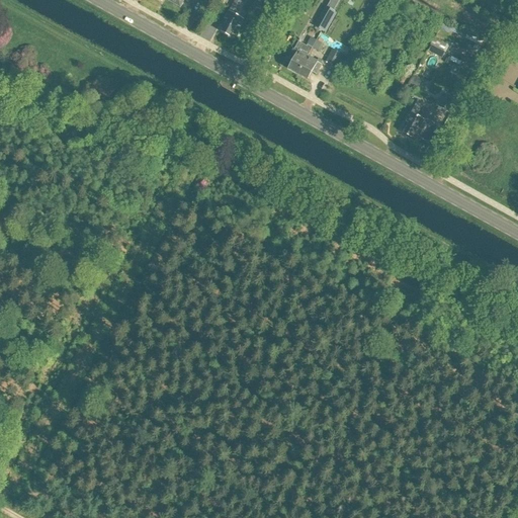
[(170,0),(169,2),(180,8),(184,1),(188,3),(190,0),(170,0)]
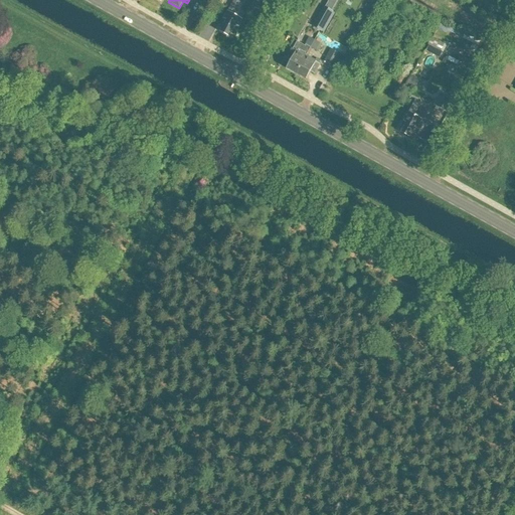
[(238,28),(242,21),(233,16),(240,3),(234,0),(228,13),(227,12),(223,19),(226,21),(220,32),(229,37),(235,26),(238,28)]
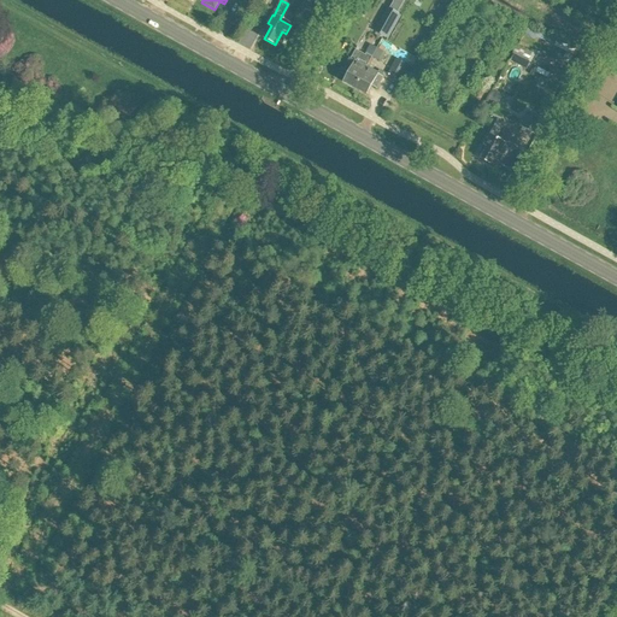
[(389,7),(375,31),(386,37),(400,15),(389,7)]
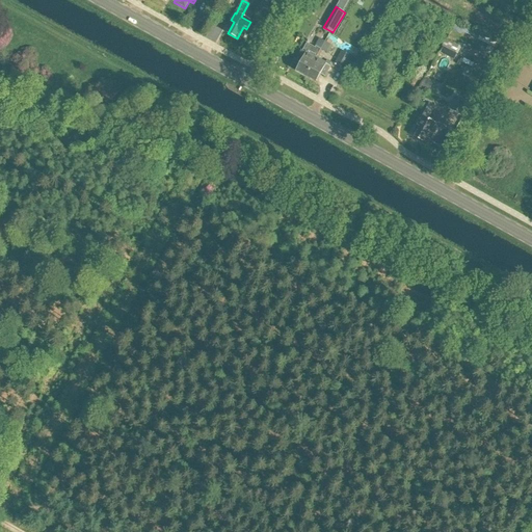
[(337,38),(330,35),(325,43),(330,46),(333,42),(335,43),(337,38)]
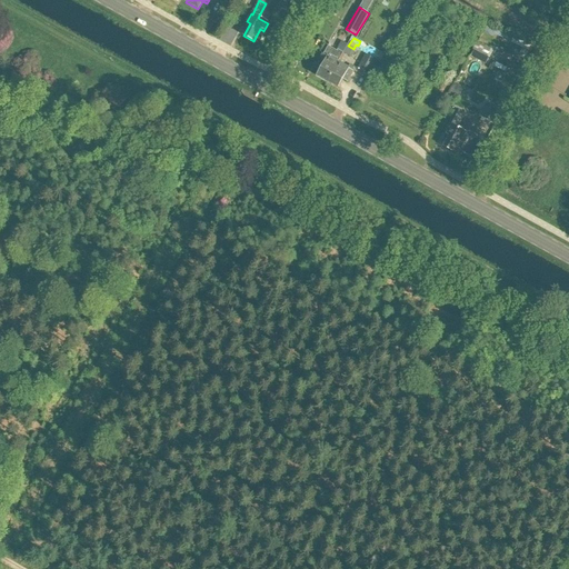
[(480,40),(472,55),(489,63),(497,49),(480,40)]
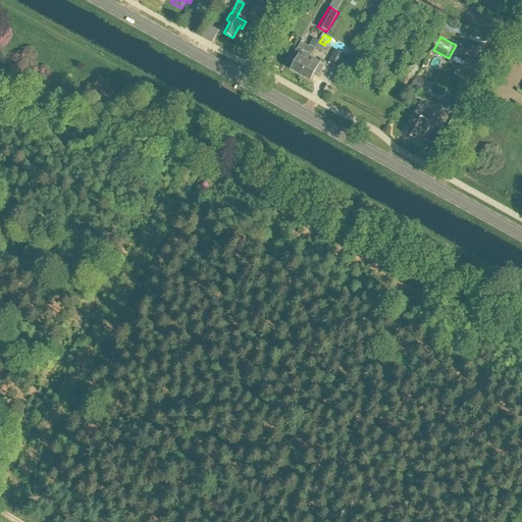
[(315,49),(318,42),(313,39),(309,46),(315,49)]
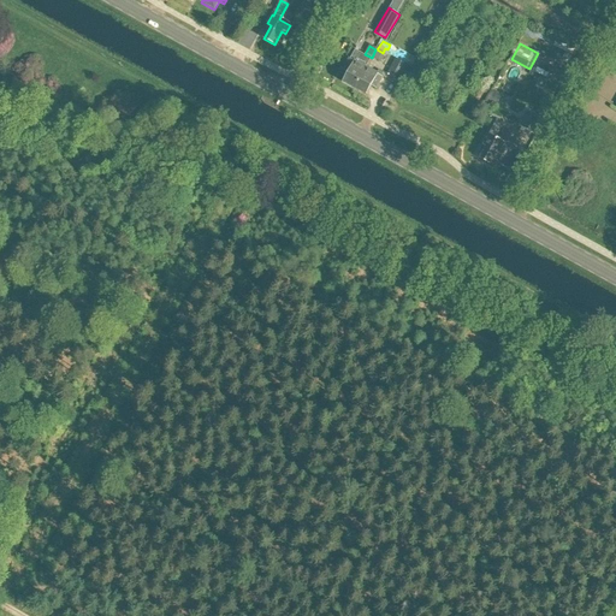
[(378,61),(383,53),(377,49),(375,49),(372,58),(378,61)]
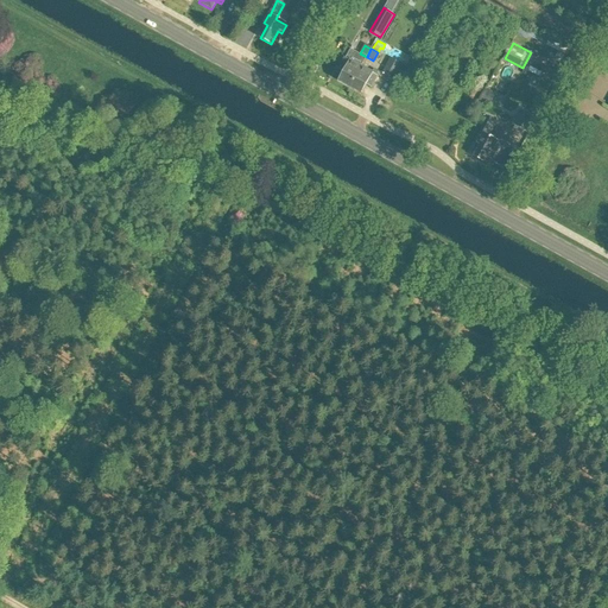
[(350,88),(361,68),(367,57),(360,54),(359,56),(350,51),(346,59),(344,59),(339,70),(343,74),(339,82),(350,88)]
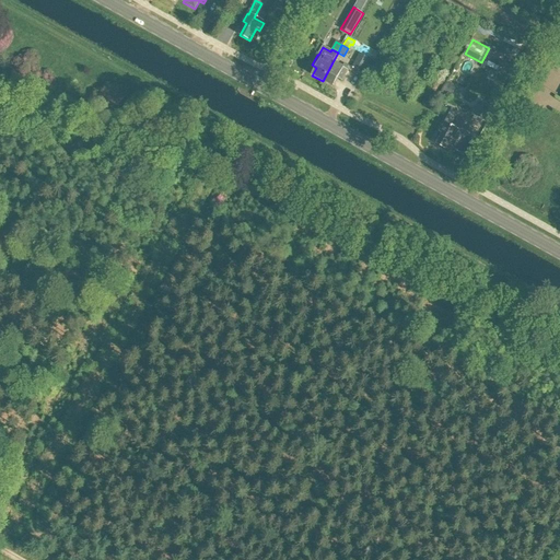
[(360,54),(352,68),(362,73),(363,71),(369,74),(375,62),(374,62),(369,59),(360,54)]
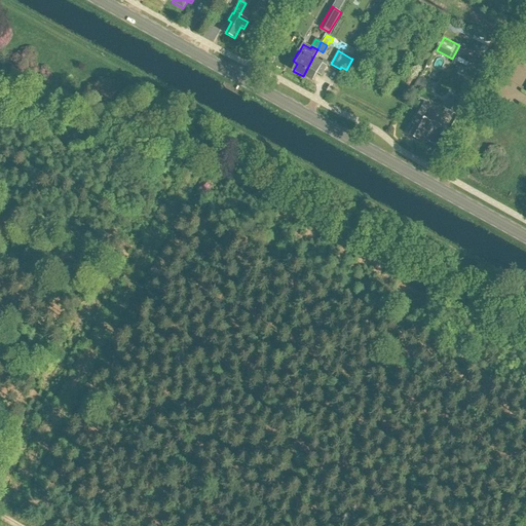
[(459,57),(457,61),(476,71),(482,61),(475,57),(471,63),(459,57)]
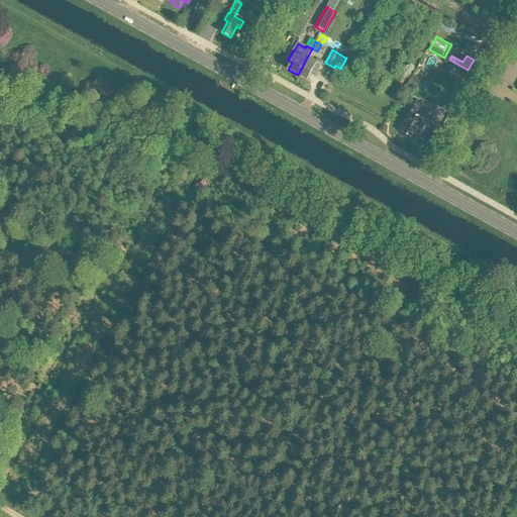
[(307,58),(298,75),(307,80),(311,73),(315,75),(321,66),(319,65),(321,62),(318,61),(317,63),(307,58)]
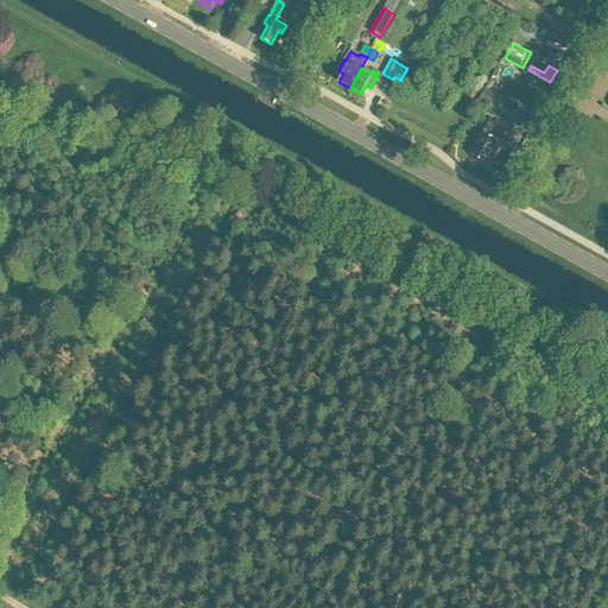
[(488,88),(481,99),(489,103),(495,93),(488,88)]
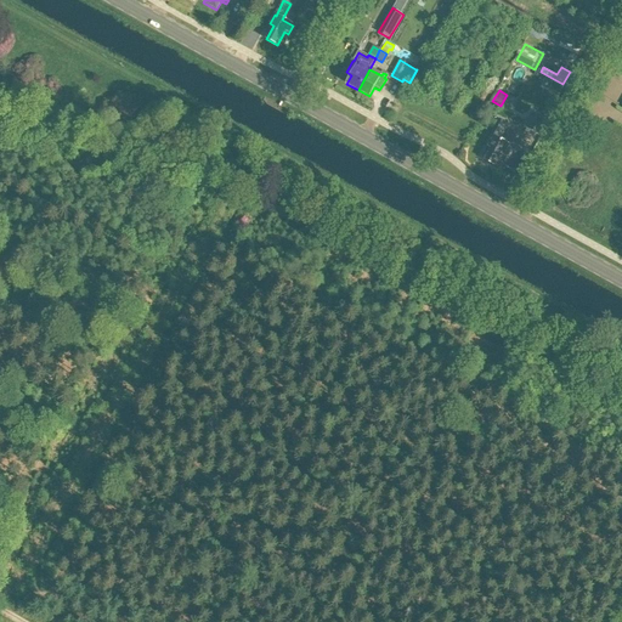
[(537,135),(546,120),(532,113),(524,128),(537,135)]
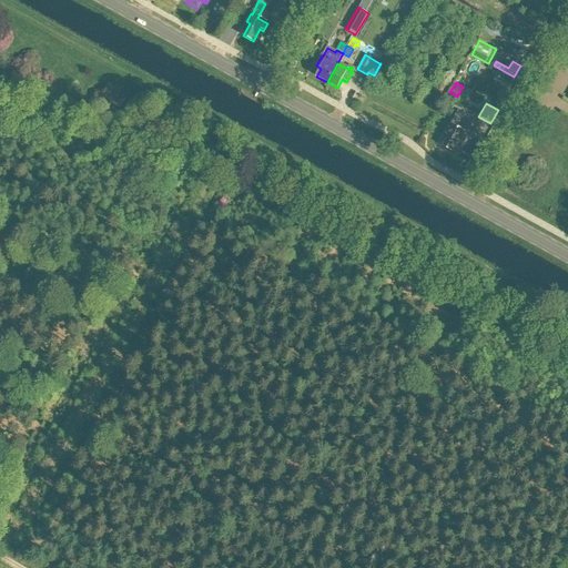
[(459,142),(473,119),(458,111),(450,124),(445,134),(448,137),(443,146),(450,151),(456,141),(459,142)]
